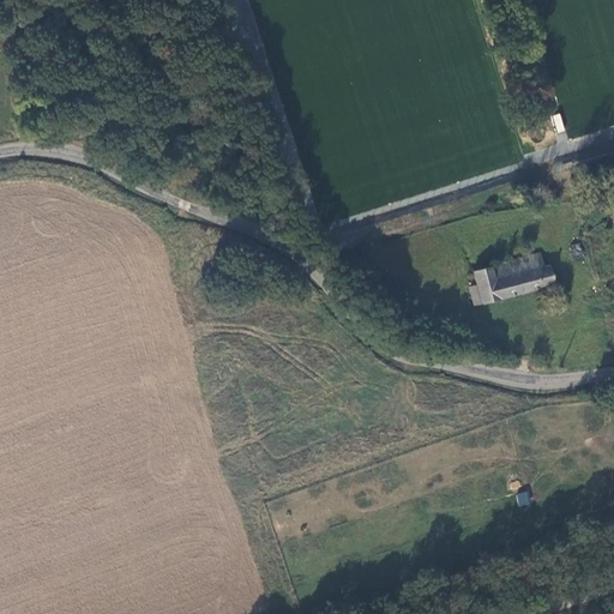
[(563,130),(558,113),(548,116),(553,132),(563,130)]
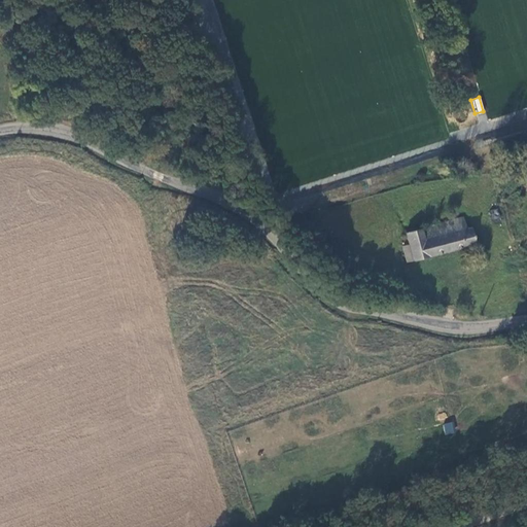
[(407,261),(476,243),(471,227),(467,229),(464,215),(406,232),(410,244),(402,246),(407,261)]
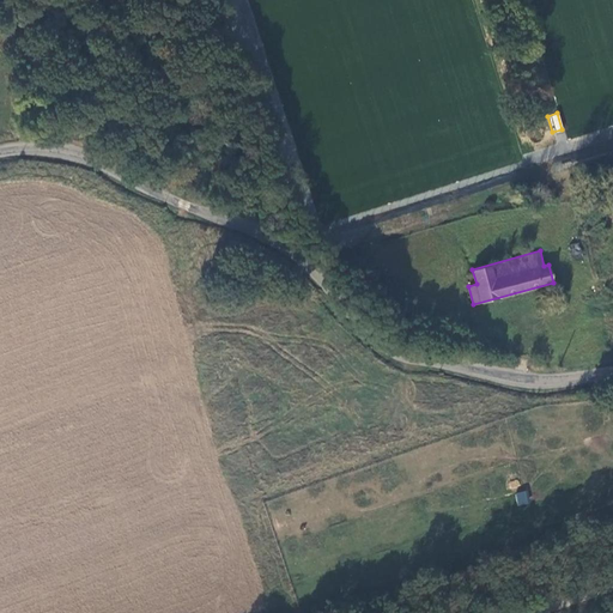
[(517,505),(529,504),(528,491),(516,492),(517,505)]
